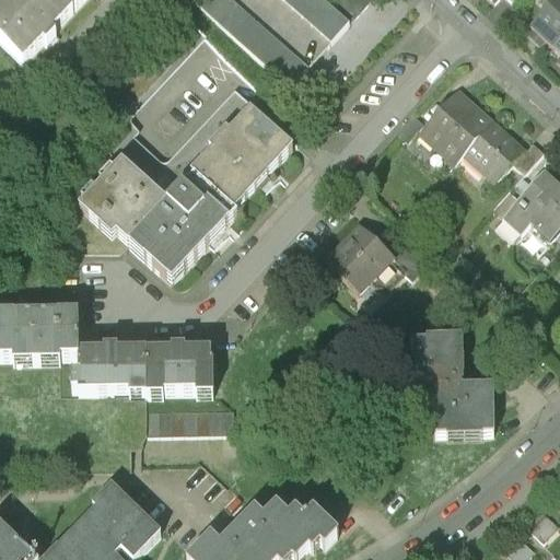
[(0,49),(20,70),(71,18),(53,0),(11,0),(0,11),(0,49)]
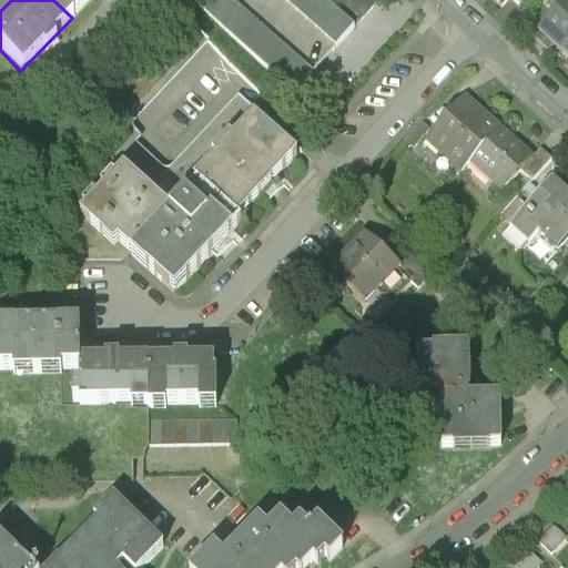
[(53,0),(72,18),(90,0),(53,0)]
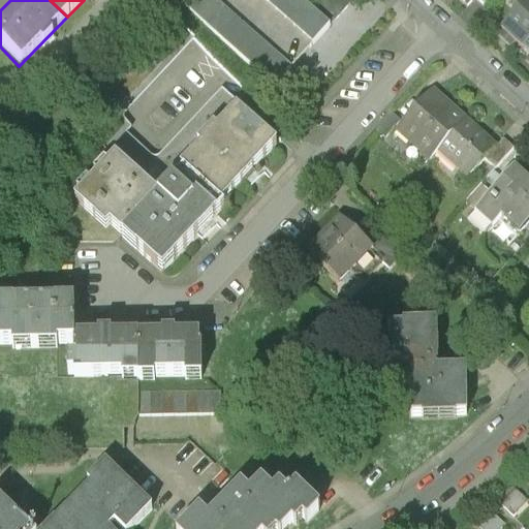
[(183,0),(274,86),(291,67),(220,0),(183,0)]
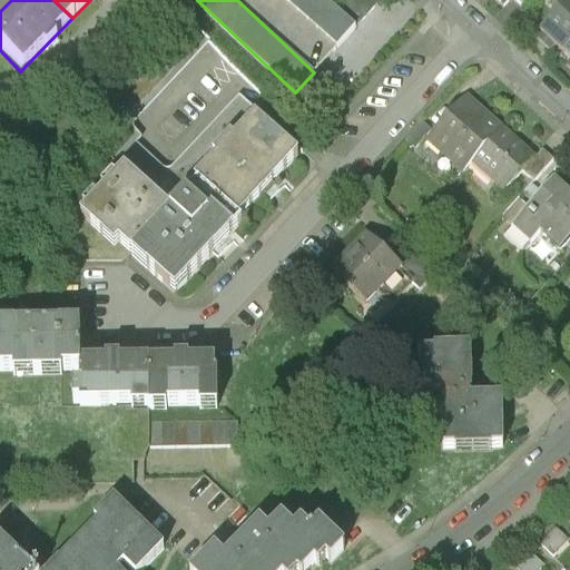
[(286,0),(336,47),(380,0),(340,0),(333,8),(324,0),(286,0)]
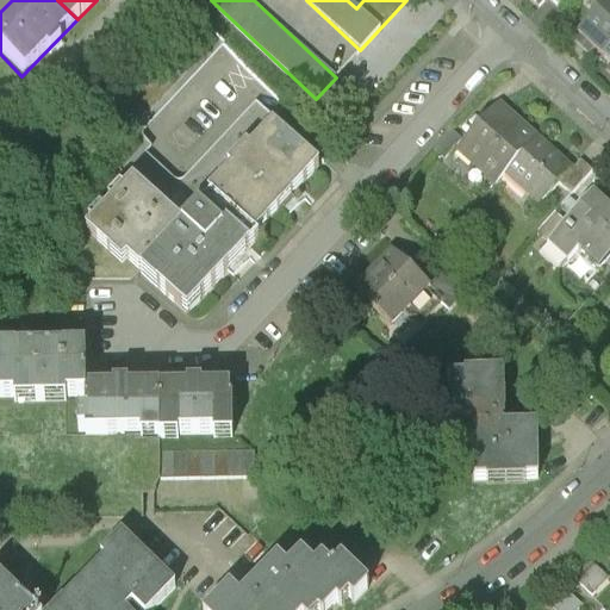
[(551,0),(527,0),(539,12),(551,0)]
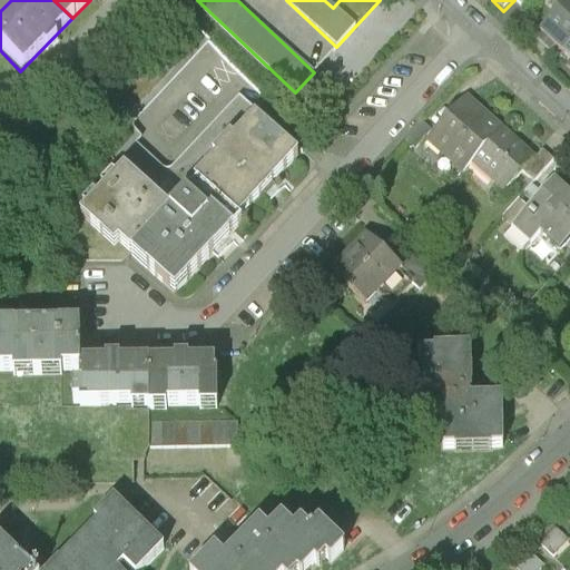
[(557,50),(562,56),(569,47),(569,1),(534,39),(549,52),(554,48),(557,50)]
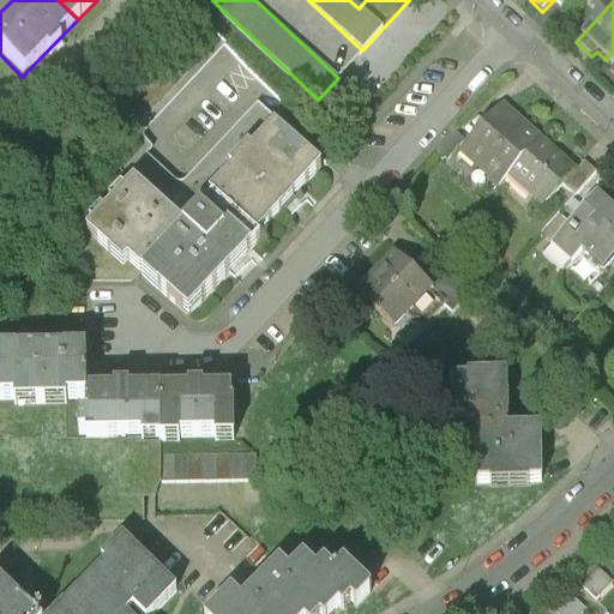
[(467,142),(457,151),(498,188),(510,176),(541,143),(500,106),(467,142)]
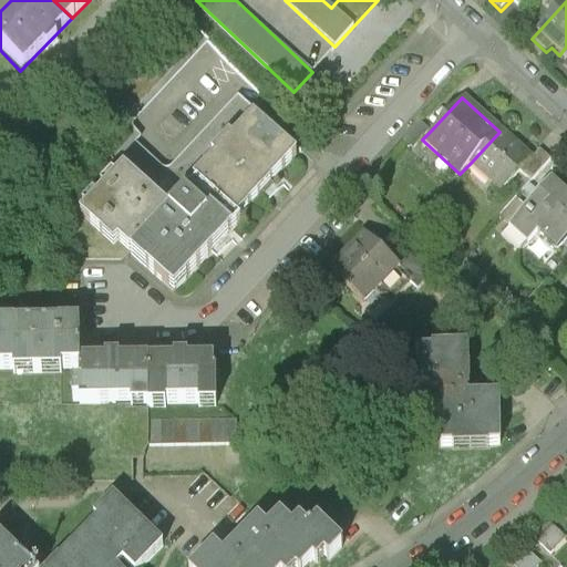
[(229,115),(243,127),(253,117),(239,105),(229,115)]
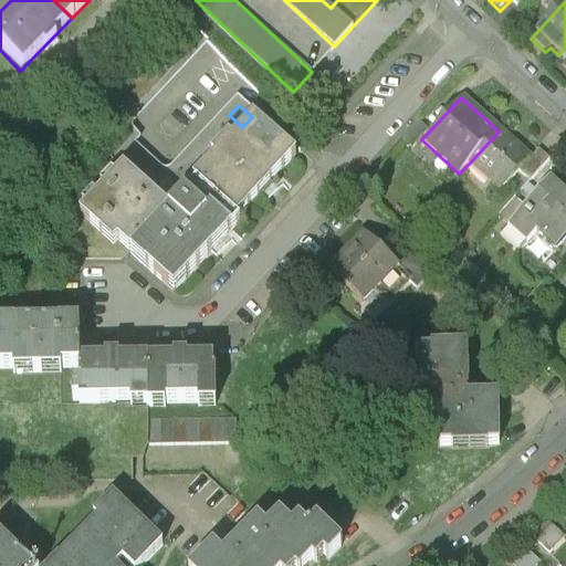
[(294,158),(252,117),(242,127),(230,140),(227,137),(218,146),(209,156),(212,159),(190,182),(195,187),(233,223),(263,191),(294,158)]
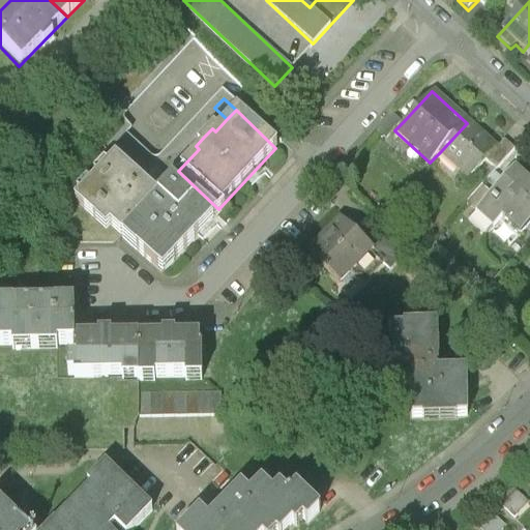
[(385,141),(394,130),(403,122),(392,113),(375,130),(385,141)]
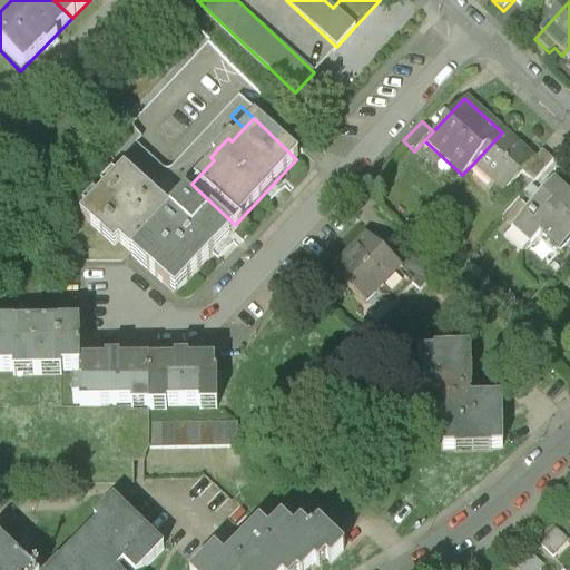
[(533,161),(502,133),(473,164),(504,193),(522,174),(533,161)]
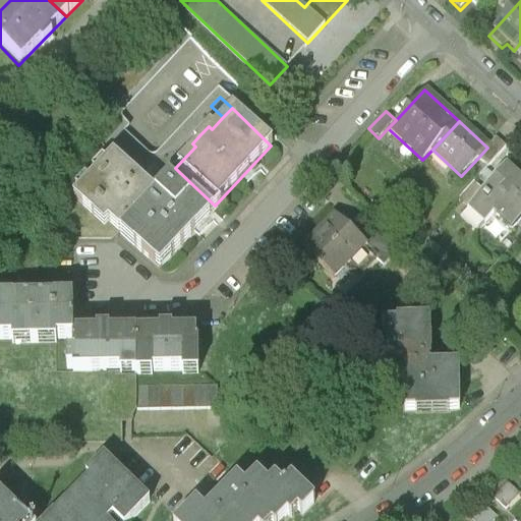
[(477,159),(486,167),(505,148),(496,139),(487,148),(477,159)]
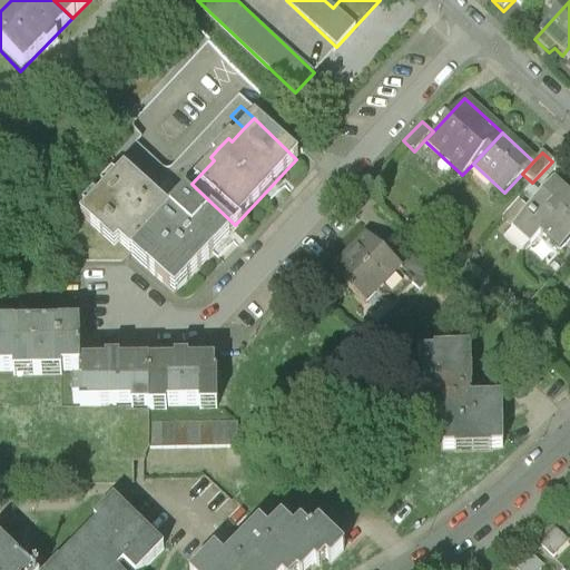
[(111,251),(115,247),(154,203),(137,187),(121,172),(76,218),(111,251)]
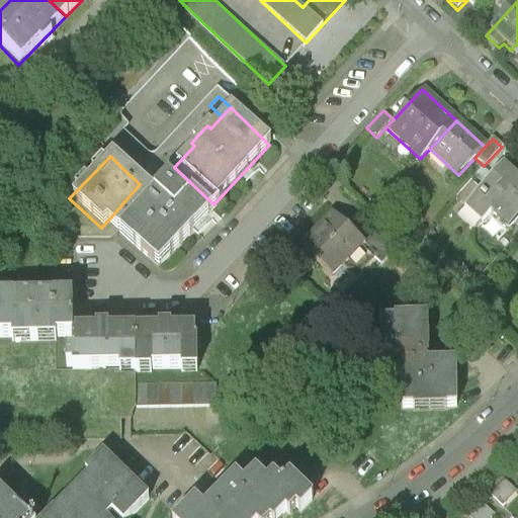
[(483,222),(491,212),(517,182),(517,177),(504,164),(480,190),(465,206),(483,222)]
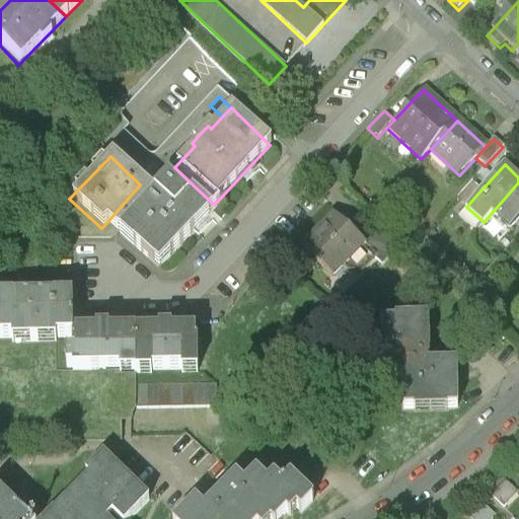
[(154,198),(140,184),(104,225),(155,274),(190,238),(218,208),(214,205),(178,171),(161,190),(154,198)]
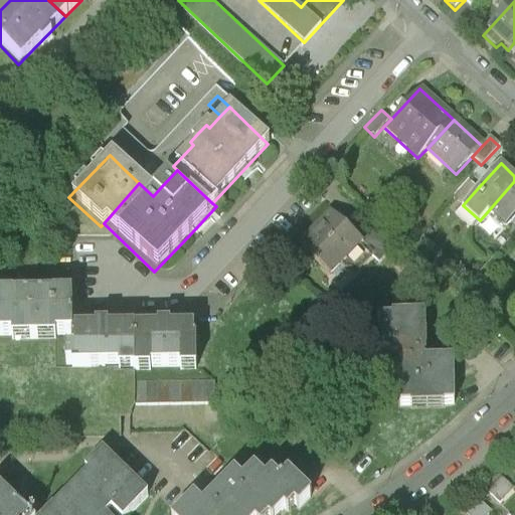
[(454,197),(463,205),(477,189),(468,181),(454,197)]
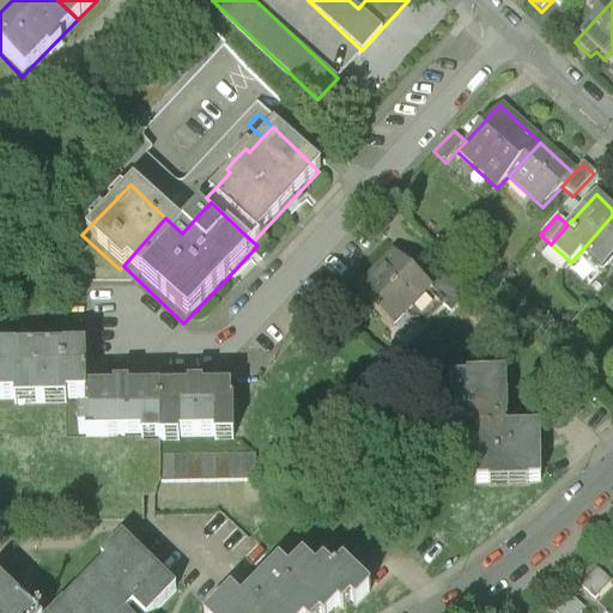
[(612,216),(581,252),(602,271),(612,259),(612,216)]
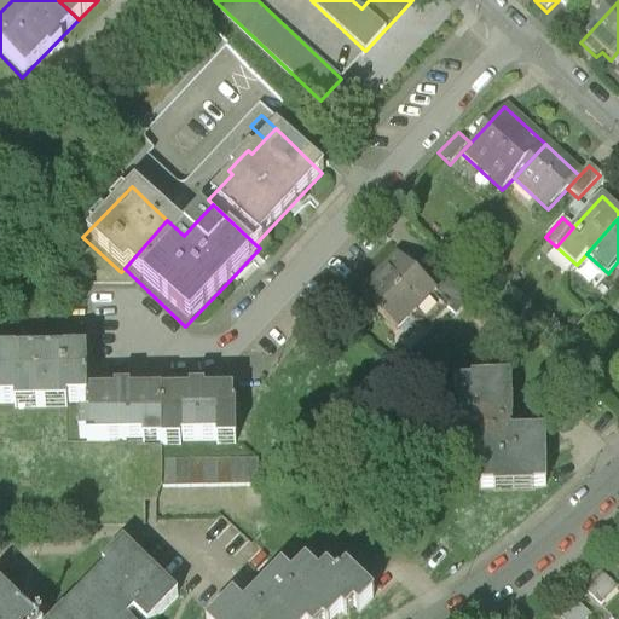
[(409,268),(394,254),(358,291),(398,329),(431,295),(434,291),(409,268)]
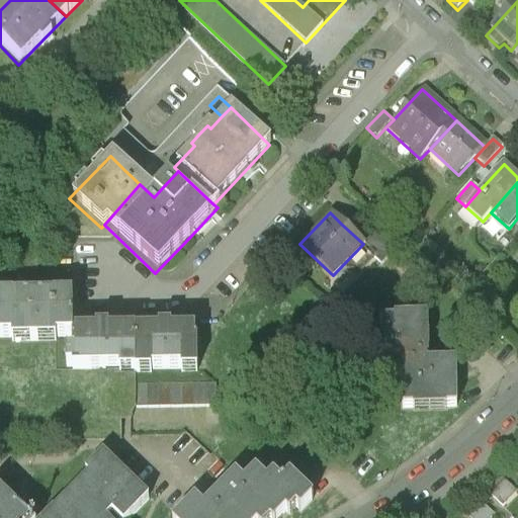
[(378,228),(363,244),(360,247),(381,267),(400,248),(378,228)]
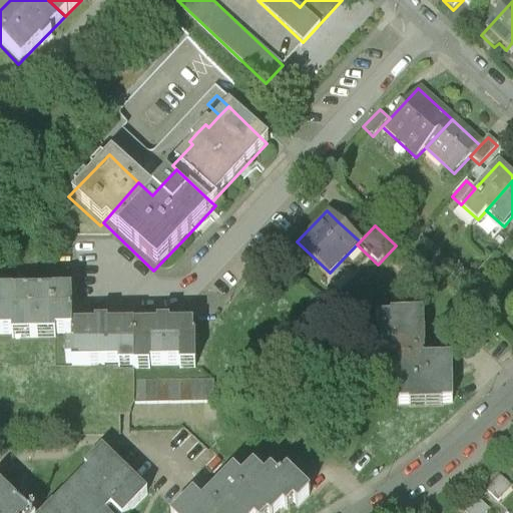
[(415,246),(424,254),(433,245),(424,236),(415,246)]
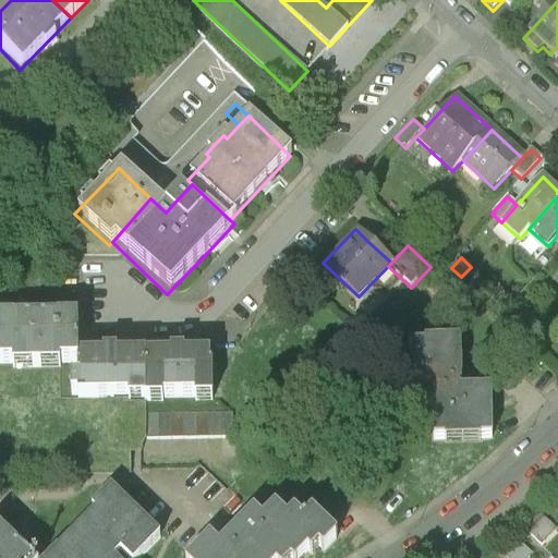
[(77,318),(0,318),(0,364),(12,365),(12,370),(59,368),(59,364),(77,364),(77,358),(77,318)]
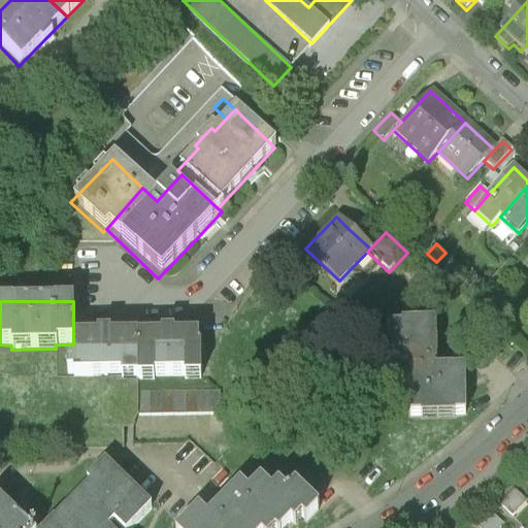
[(435,324),(401,324),(401,327),(385,327),(386,340),(390,340),(391,367),(406,366),(406,373),(398,373),(398,387),(407,386),(407,418),(463,417),(463,370),(436,370),(435,324)]
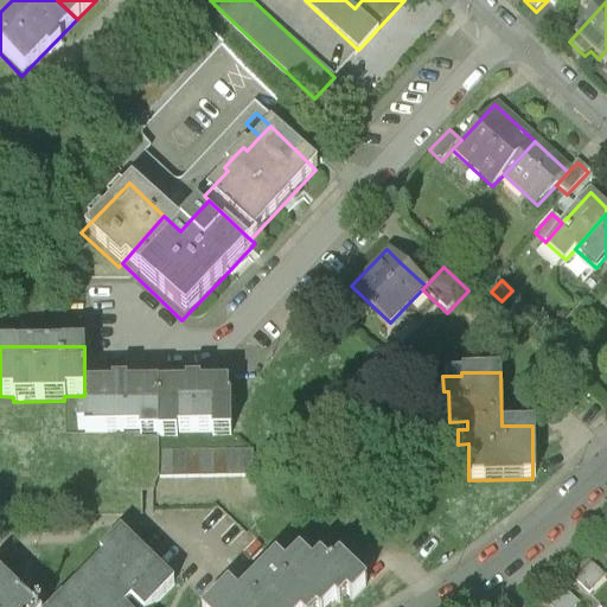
[(186,387),(159,388),(160,438),(178,436),(178,433),(212,432),(212,436),(231,436),(230,385),(200,387),(200,382),(186,383),(186,387)]
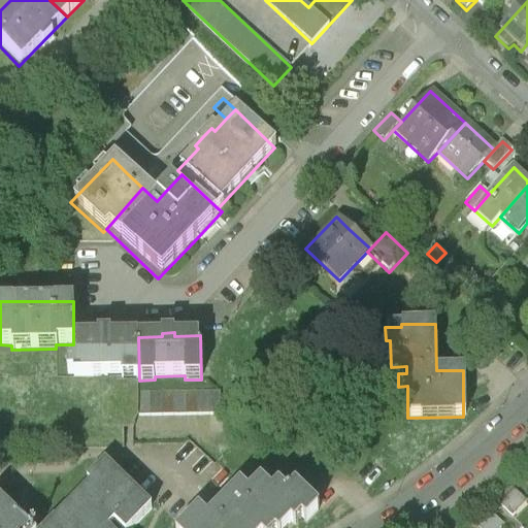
[(98,337),(73,338),(73,344),(74,359),(68,359),(68,374),(74,374),(74,376),(122,376),(122,381),(129,381),(139,381),(138,337),(127,337),(111,337),(111,333),(97,333),(98,337)]
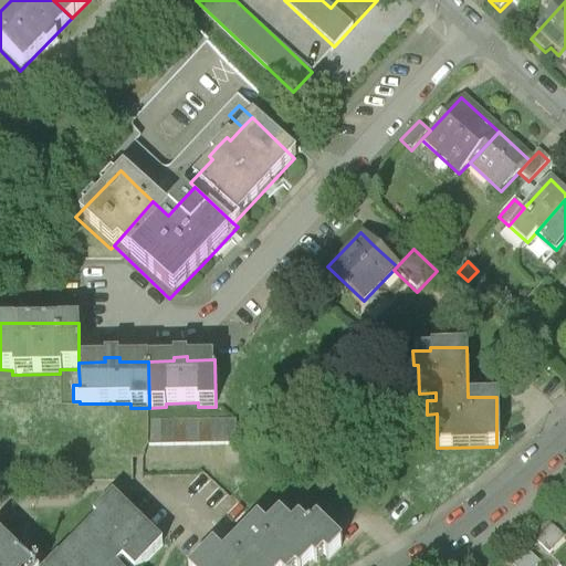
[(236,417),(147,420),(148,443),(237,440),(236,417)]
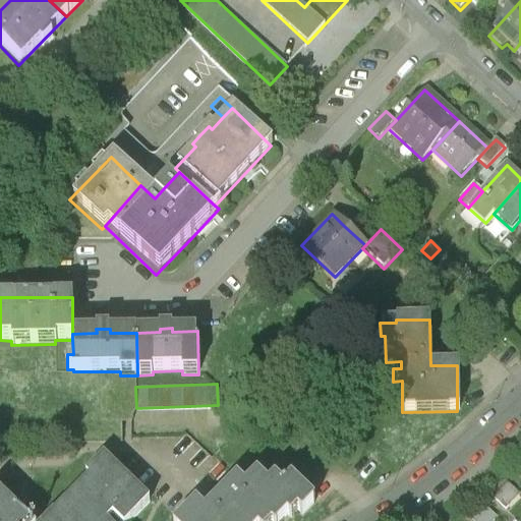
[(91,479),(75,495),(104,520),(108,520),(110,520),(113,516),(118,520),(130,520),(149,503),(104,458),(87,476),(91,479)]
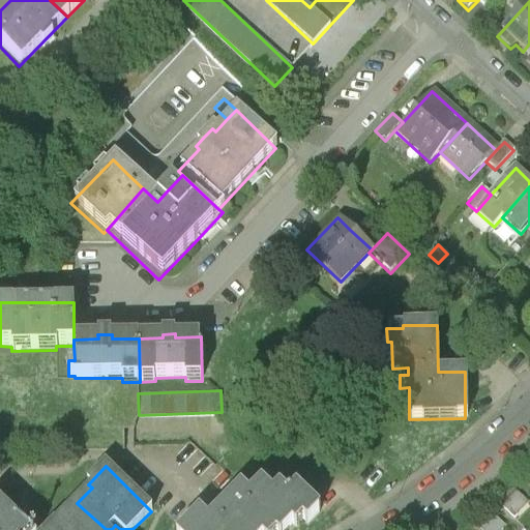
[(199,512),(181,529),(286,529),(291,524),(295,528),(302,520),(306,524),(319,510),(296,488),(289,495),(281,488),(274,495),(262,482),(249,496),(241,487),(219,510),(208,522),(199,512)]
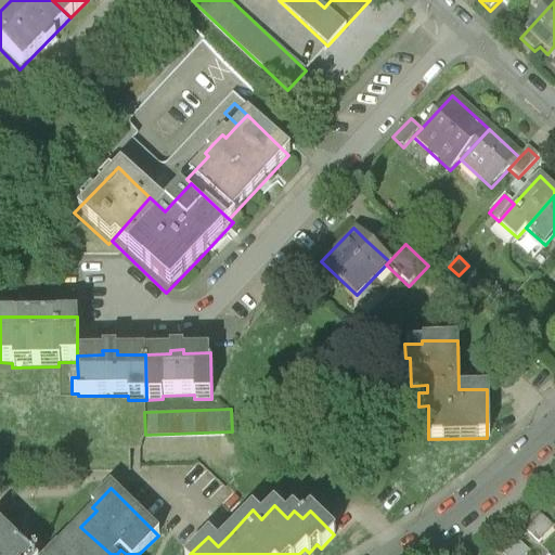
[(537,539),(550,525),(540,515),(526,529),(537,539)]
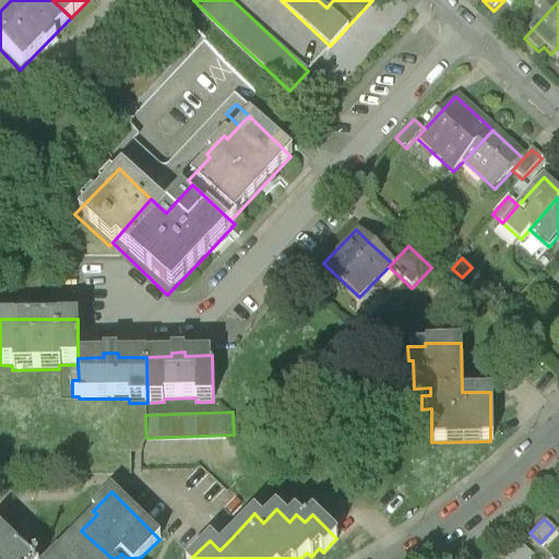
[(111,558),(81,531),(58,555),(62,558),(61,558),(111,558)]
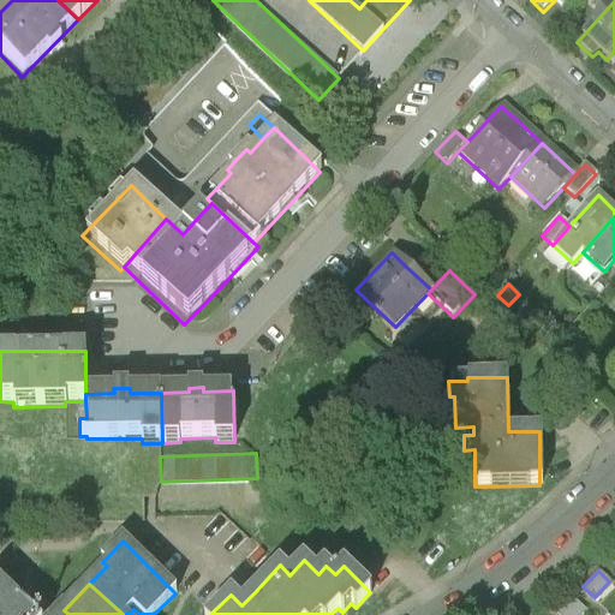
[(0,614),(29,614),(3,589),(0,590),(0,614)]
